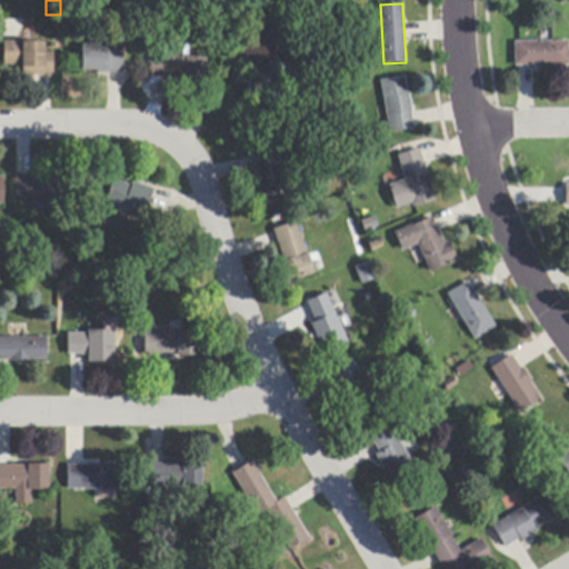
[(288,39),(293,37),(305,57),(290,65),(286,68),(280,58),(270,63),(268,59),(252,67),(240,43),(263,31),(269,29),(278,45),(288,39)]
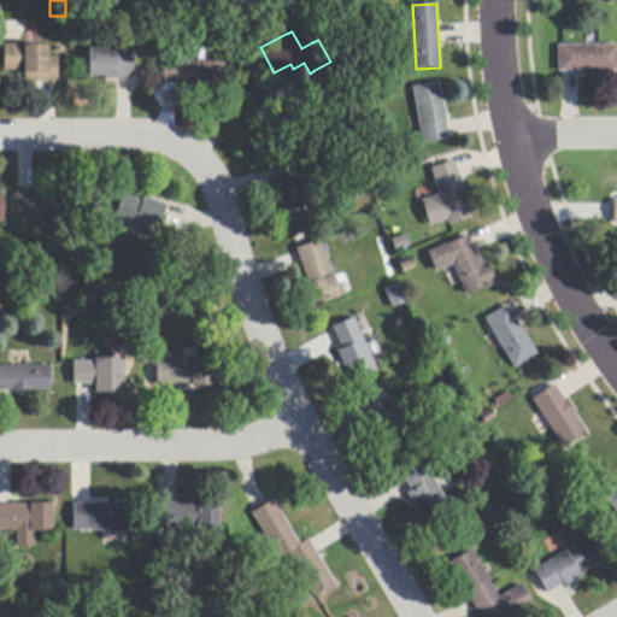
[(6,46),(25,46),(25,47),(48,47),(48,59),(58,59),(57,82),(56,82),(37,82),(24,82),(24,72),(4,71),(4,45),(6,46)]
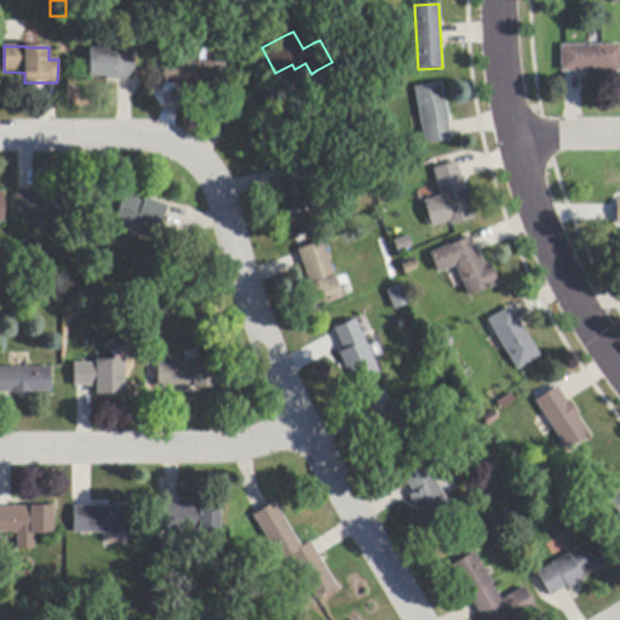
[(133,46),(132,72),(132,81),(116,80),(107,80),(108,78),(90,78),(91,49),(115,50),(115,45),(133,46)]
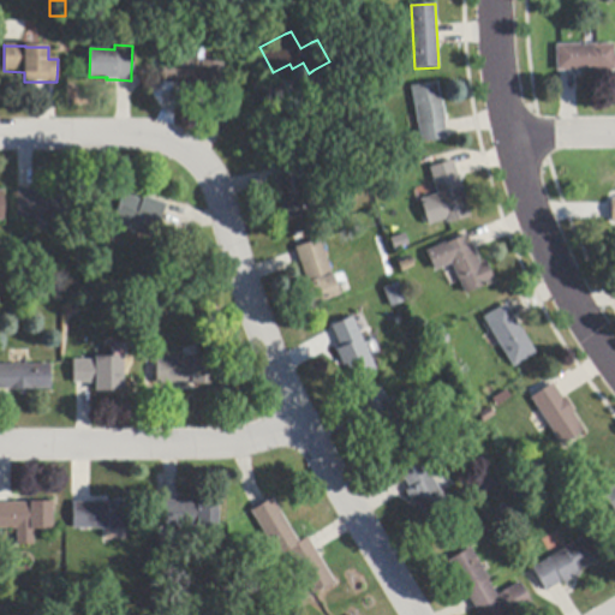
[(210,63),(225,65),(221,91),(179,84),(165,83),(161,82),(165,54),(186,58),(191,58),(193,47),(197,45),(202,46),(204,48),(202,61),(210,63)]
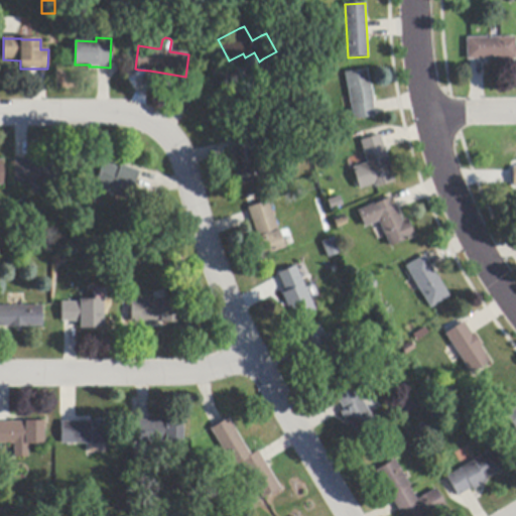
[(515,59),(484,60),(470,60),(468,60),(468,38),(492,38),(500,38),(515,38),(515,59)]
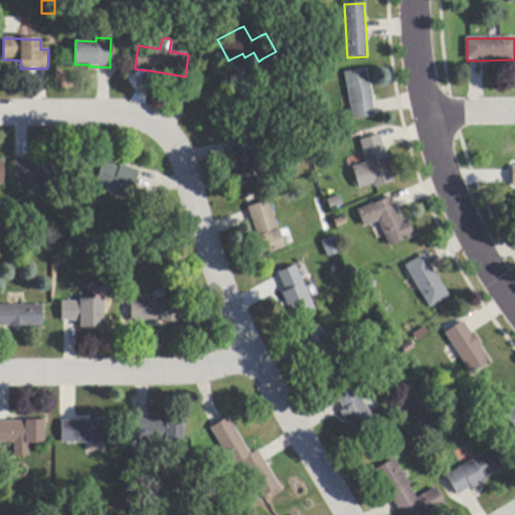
[(372,103),(374,116),(353,120),(344,73),(366,69),(369,86),(371,86),(374,102),(372,103)]
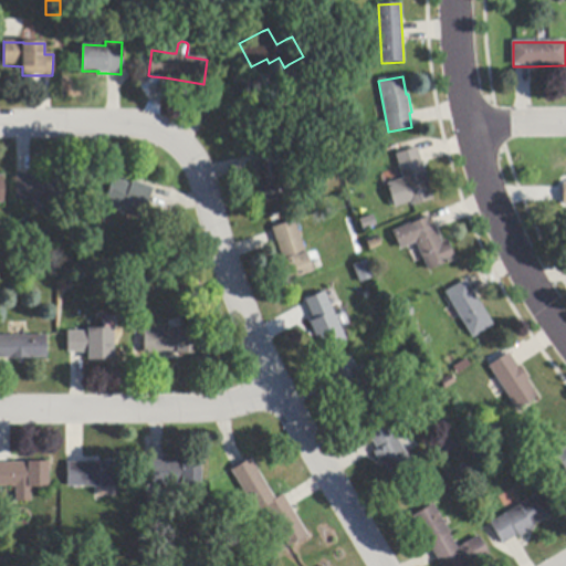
[(258,187),(254,169),(251,156),(251,154),(274,148),(285,199),(262,203),(258,187)]
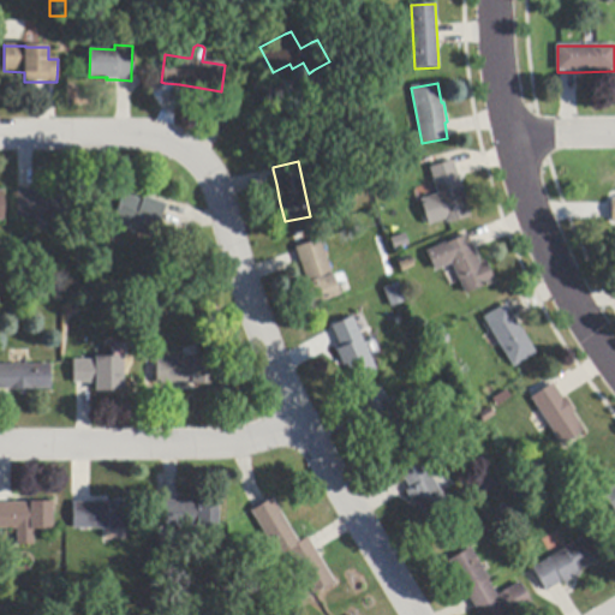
[(458,177),(470,218),(447,225),(446,220),(428,226),(421,201),(437,196),(430,168),(437,166),(453,161),(458,177)]
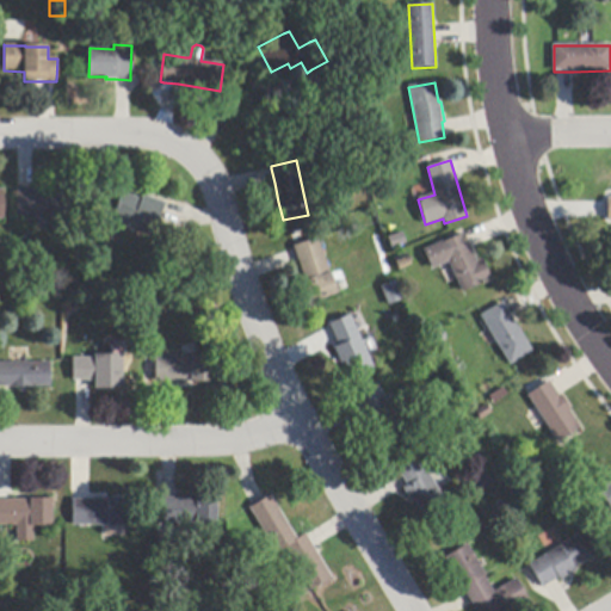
[(17,191),(19,191),(32,191),(50,191),(50,190),(71,190),(71,215),(51,215),(51,217),(17,217),(17,191)]
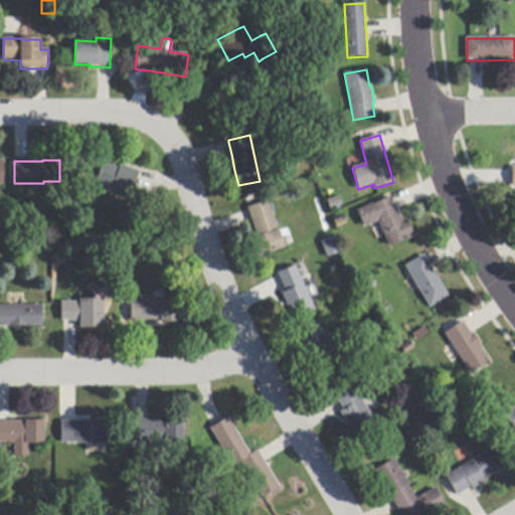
[(138,172),(129,198),(114,192),(112,197),(105,194),(104,194),(106,189),(94,184),(94,183),(102,162),(118,168),(120,164),(138,172)]
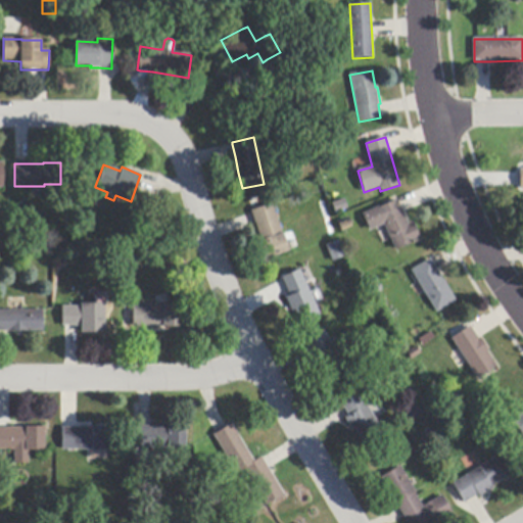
[(396,199),(402,212),(408,224),(413,222),(421,240),(413,243),(395,250),(384,225),(370,231),(363,215),(379,207),(380,207),(394,201),(394,200),(396,198),(396,199)]
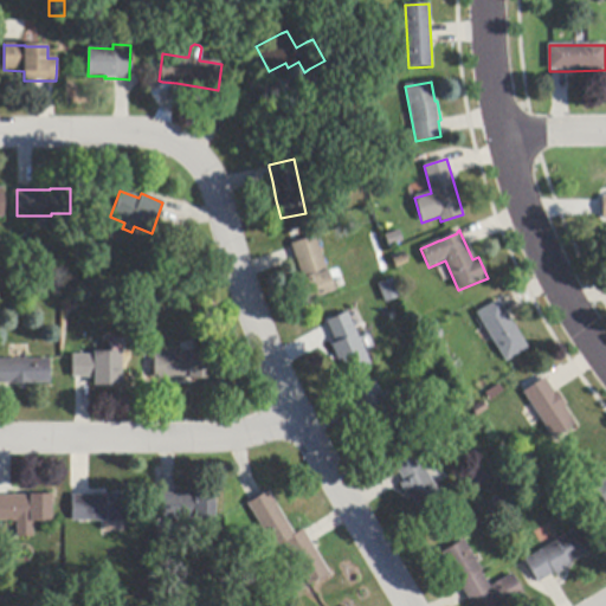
[(328,272),(334,289),(335,292),(309,301),(296,262),(292,249),(291,245),(315,237),(326,271),(328,271),(328,272)]
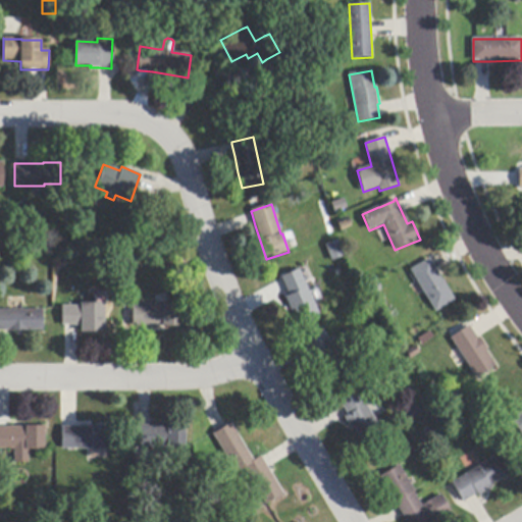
[(352,227),(341,231),(336,222),(347,217),(352,227)]
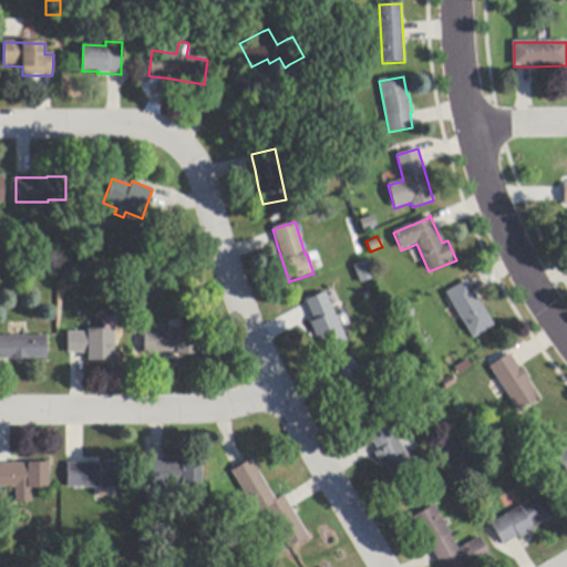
[(360,284),(353,267),(367,261),(374,278),(360,284)]
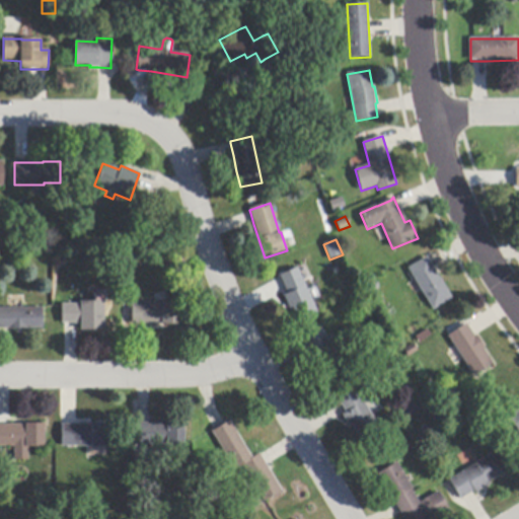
[(428,258),(434,269),(452,299),(434,310),(409,269),(427,257),(428,258)]
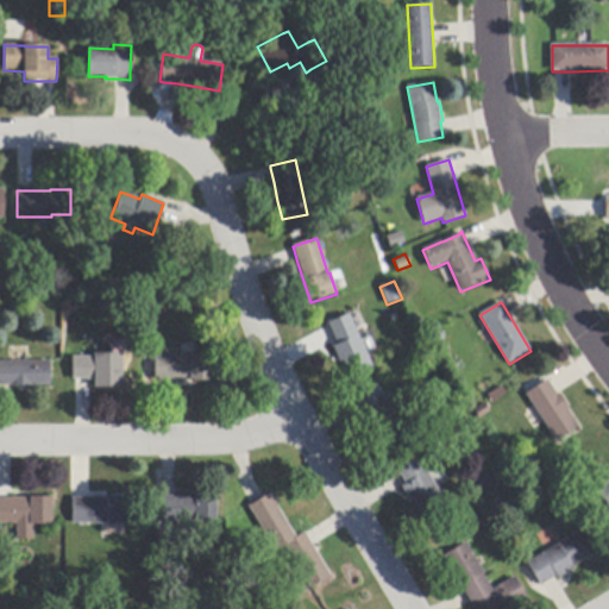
[(349,315),(356,331),(372,368),(351,377),(344,362),(340,363),(333,347),(338,345),(336,341),(330,327),(328,324),(349,315)]
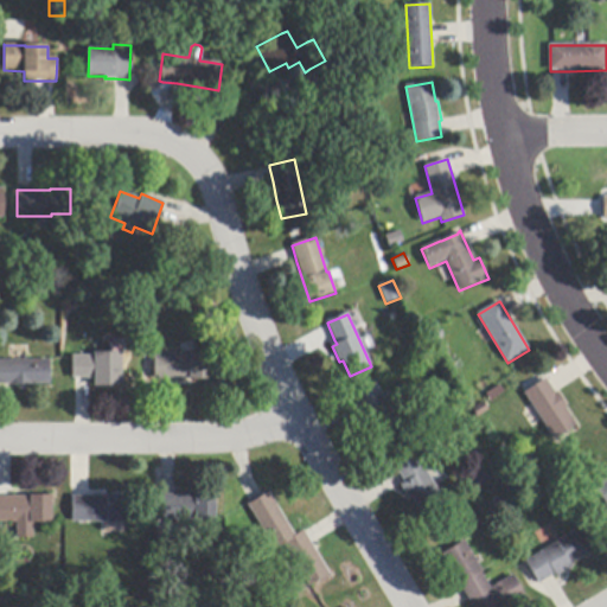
[(122,352),(122,387),(95,387),(95,379),(91,379),(76,379),(72,379),(72,357),(95,357),(95,352),(109,352),(109,344),(117,344),(119,352),(122,352)]
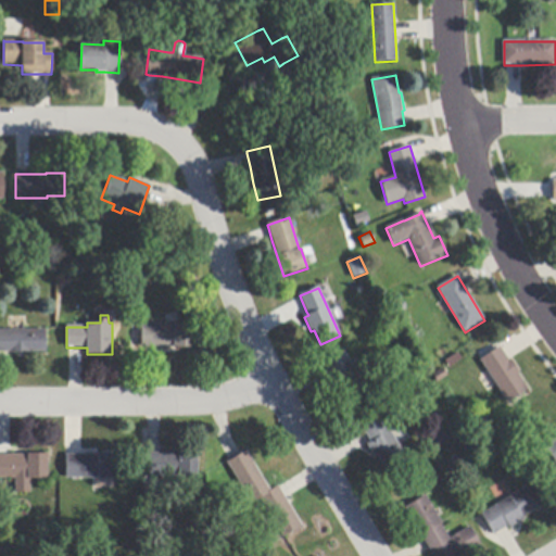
[(178,325),(194,325),(194,348),(159,348),(141,348),(141,324),(166,324),(175,324),(175,325),(178,325)]
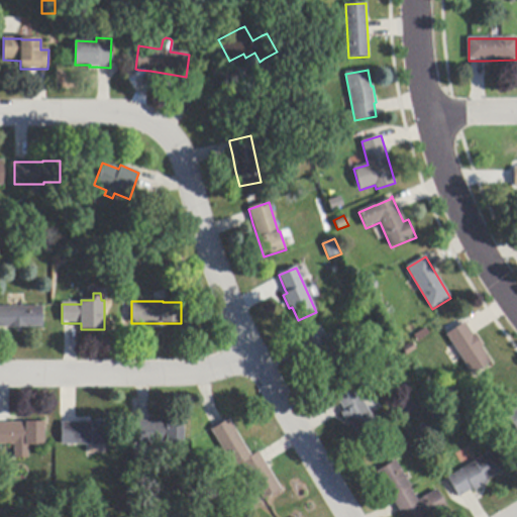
[(10,329),(9,329),(9,328),(0,328),(0,307),(43,306),(43,327),(28,327),(28,328),(10,329)]
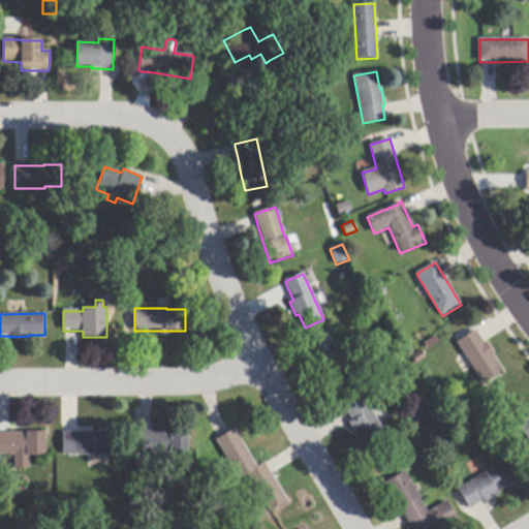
[(484,343),(485,343),(486,342),(495,355),(493,358),(502,371),(484,383),(472,367),(464,353),(457,342),(475,331),(484,343)]
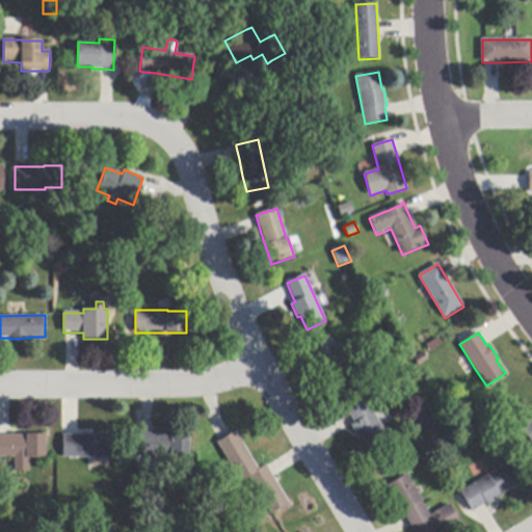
[(314,361),(316,360),(311,350),(310,347),(329,336),(353,379),(334,390),(325,375),(323,376),(314,361)]
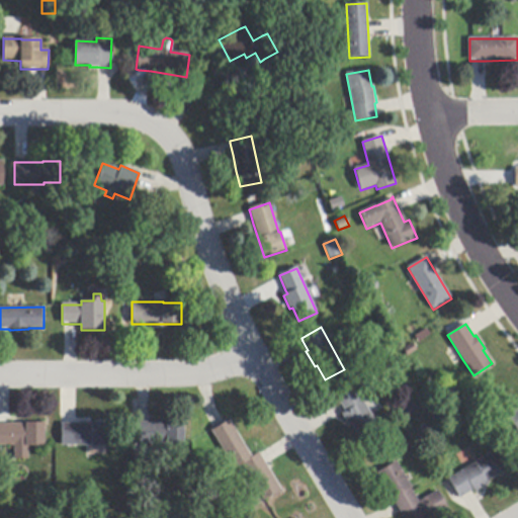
[(342,415),(346,412),(339,402),(338,400),(356,390),(379,429),(361,440),(353,427),(350,428),(342,415)]
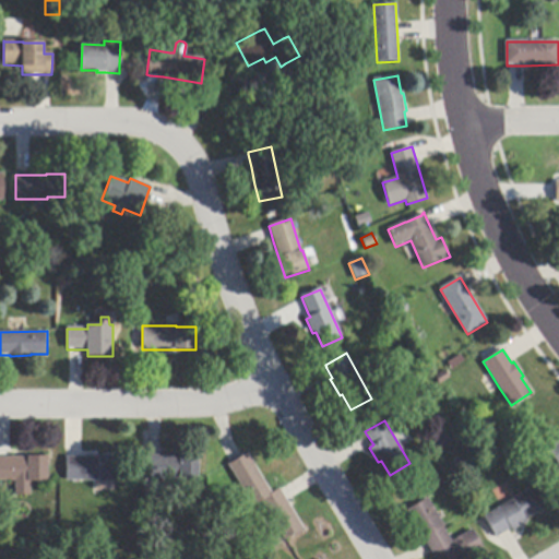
[(558,466),(547,451),(558,441),(558,466)]
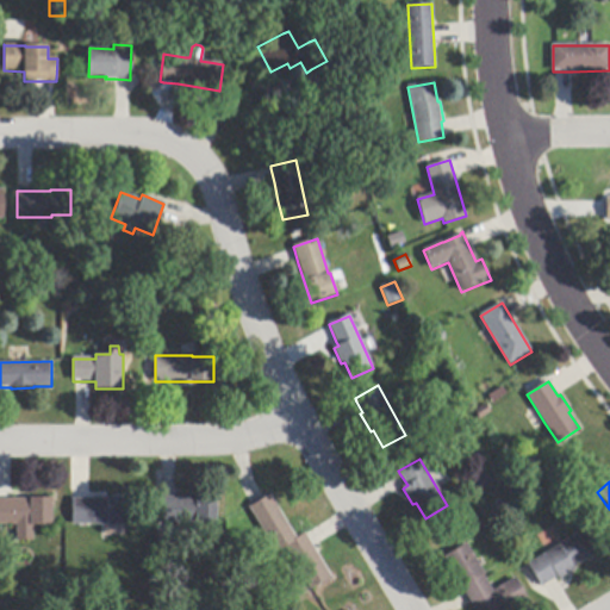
[(157,498),(163,498),(176,497),(218,496),(219,522),(199,523),(198,523),(159,524),(157,498)]
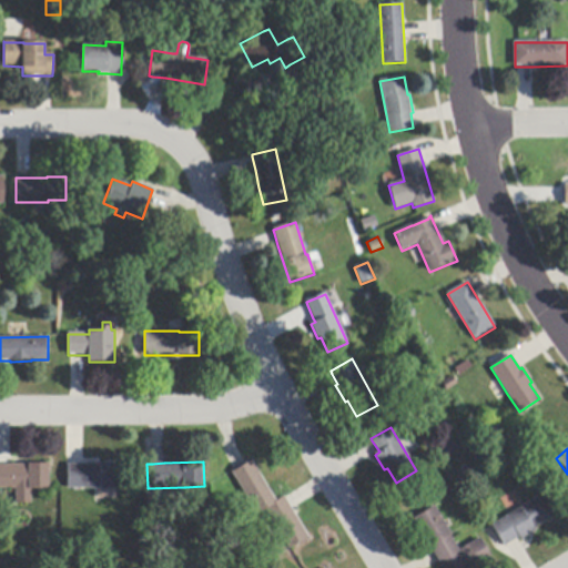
[(284,497),(285,498),(292,509),(308,538),(290,549),(280,535),(265,509),(259,514),(257,515),(232,473),(236,470),(246,465),(252,462),(276,501),(284,497)]
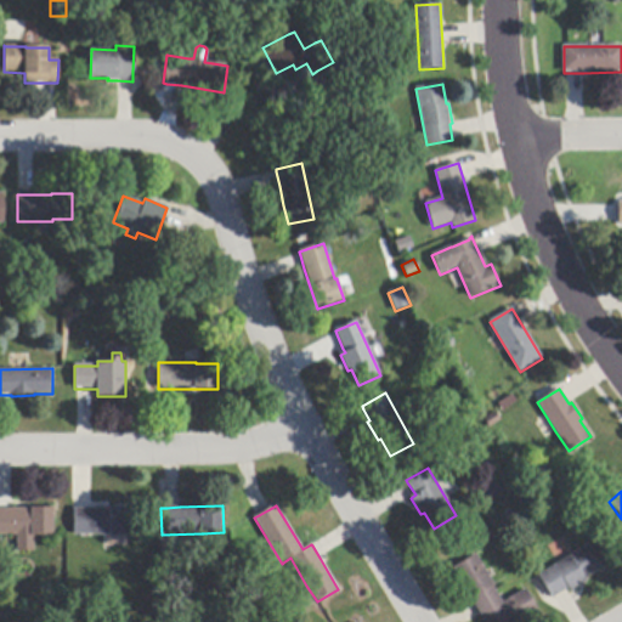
[(17,550),(17,536),(9,536),(0,536),(0,509),(12,509),(54,508),(54,536),(34,536),(34,552),(17,552),(17,550)]
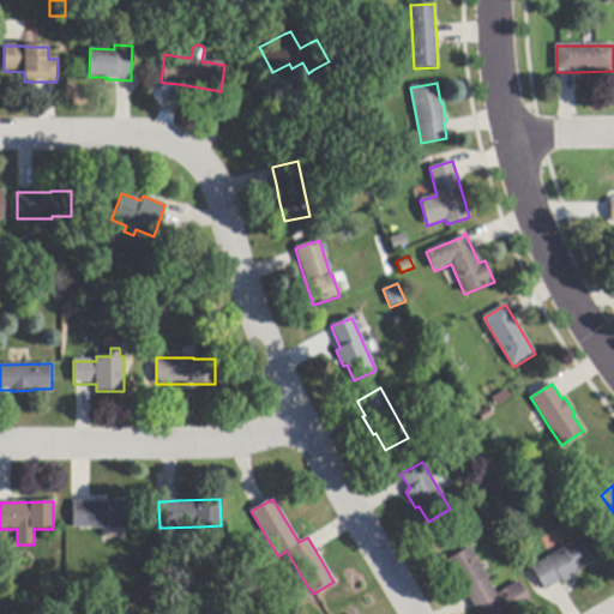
[(127,529),(110,529),(73,529),(73,503),(90,501),(130,501),(130,529),(127,529)]
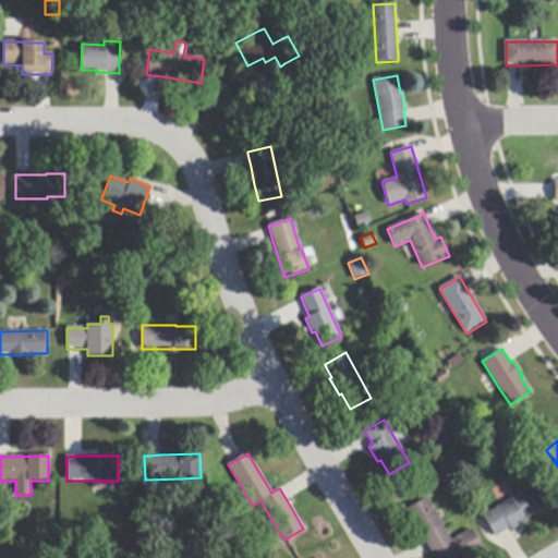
[(164,484),(164,499),(145,499),(146,484),(164,484)]
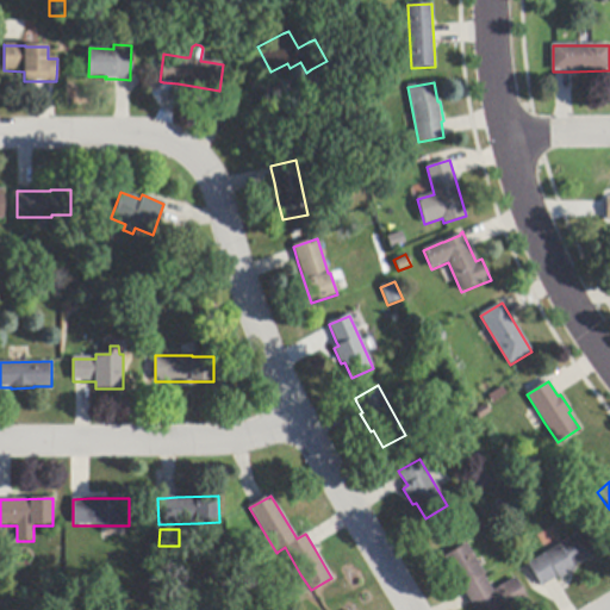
[(556,578),(542,587),(529,567),(528,565),(546,554),(562,543),(576,536),(589,559),(574,568),(576,571),(559,580),(558,578),(556,578)]
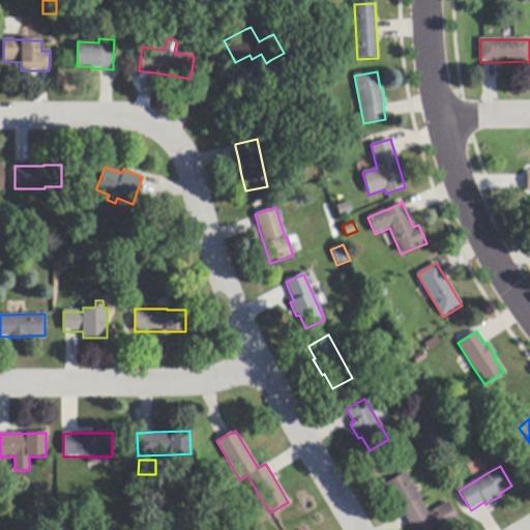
[(413,529),(410,524),(404,514),(386,484),(405,473),(421,500),(420,500),(429,514),(447,503),(459,521),(443,529),(413,529)]
